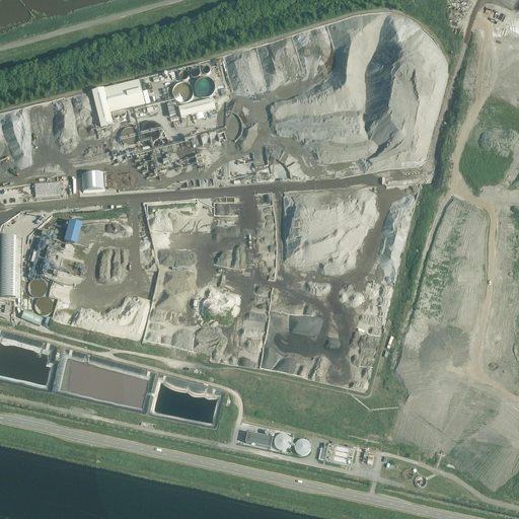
[(104,89),(110,115),(145,105),(139,81),(104,89)]
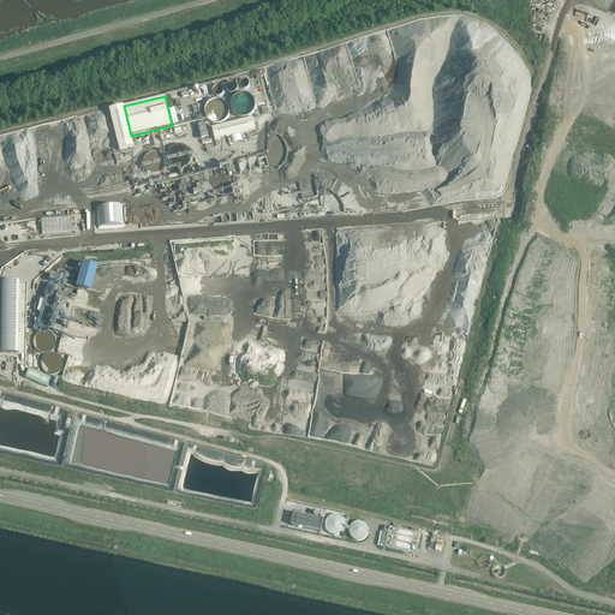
[(258,102),(262,114),(269,112),(266,100),(258,102)]
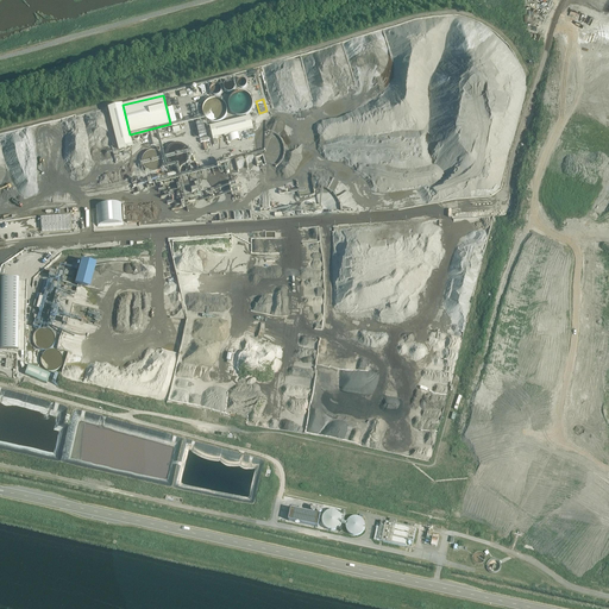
[(123,106),(108,108),(119,150),(132,146),(123,106)]
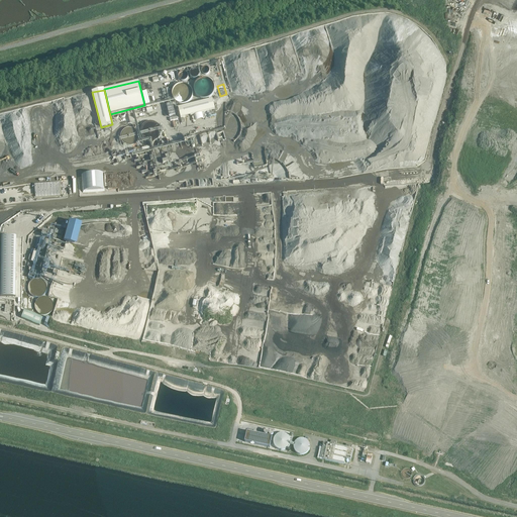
[(179,108),(181,118),(215,109),(212,100),(179,108)]
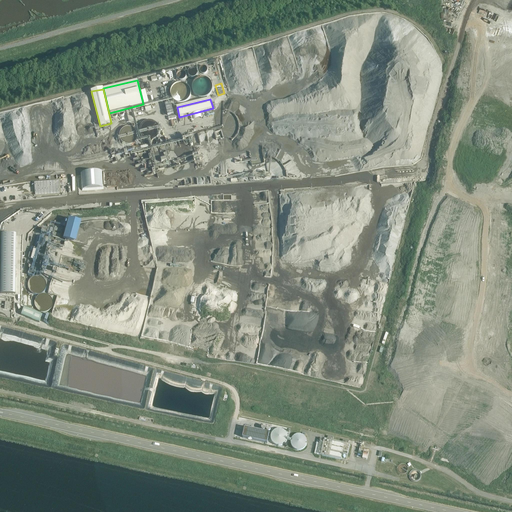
[(171,102),(165,103),(167,115),(173,114),(171,102)]
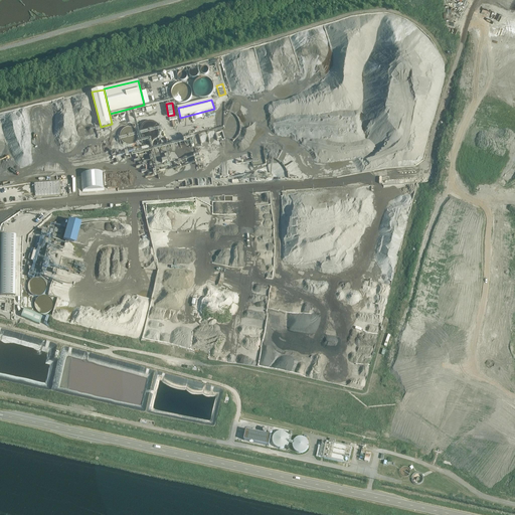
[(177,151),(158,155),(160,163),(179,160),(177,151)]
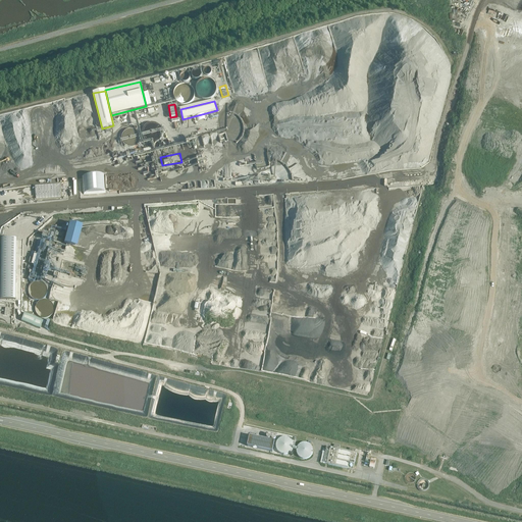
[(207,164),(205,155),(197,157),(198,165),(207,164)]
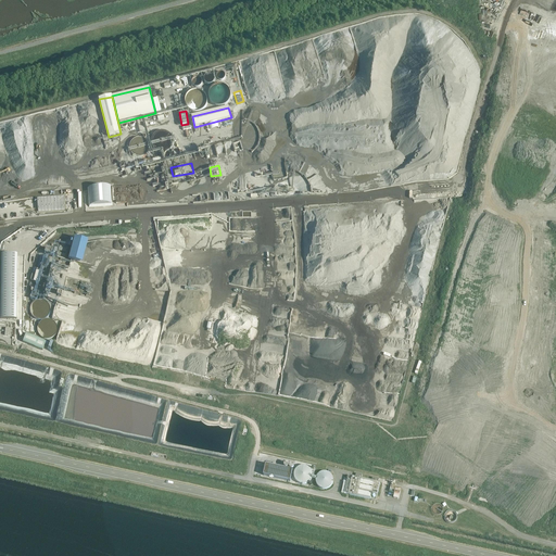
[(278,173),(274,174),(273,168),(267,169),(268,175),(273,175),(274,179),(279,178),(278,173)]
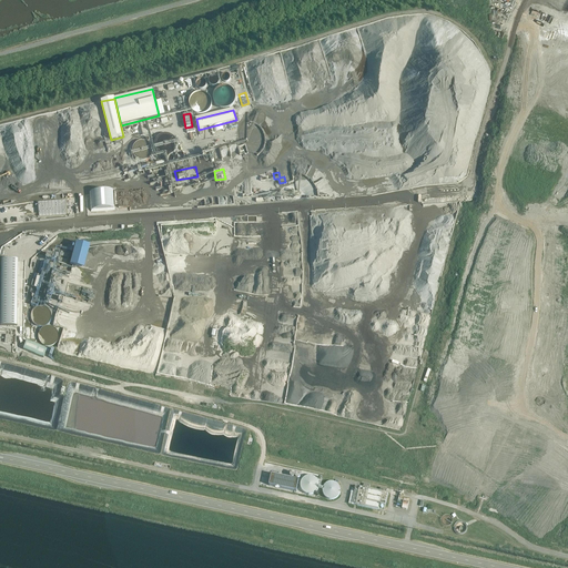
[(89,192),(91,212),(114,210),(113,191),(89,192)]
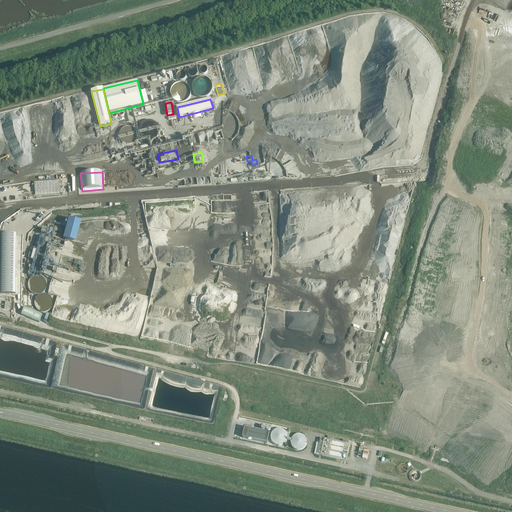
[(58,181),(34,183),(35,195),(59,193),(58,181)]
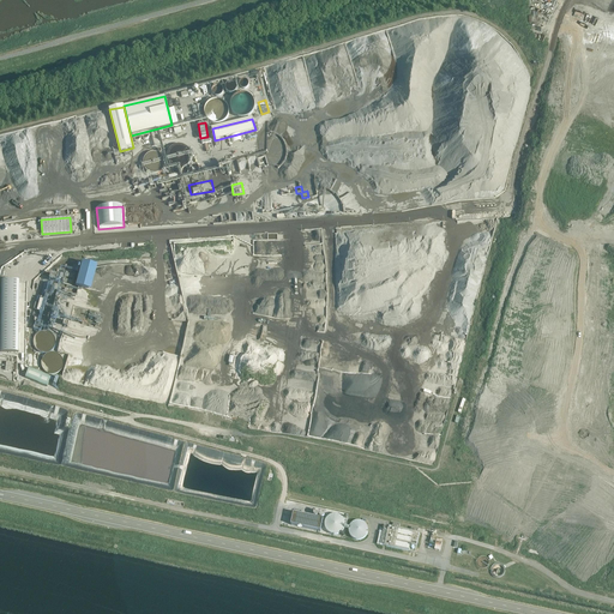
[(82,263),(76,288),(90,292),(97,268),(82,263)]
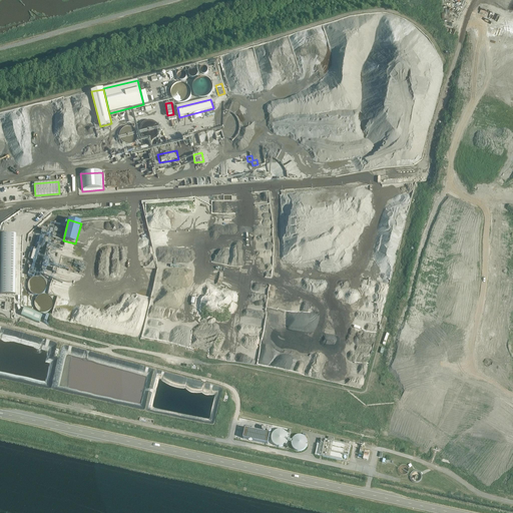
[(1,233),(0,288),(0,294),(15,294),(16,233),(1,233)]
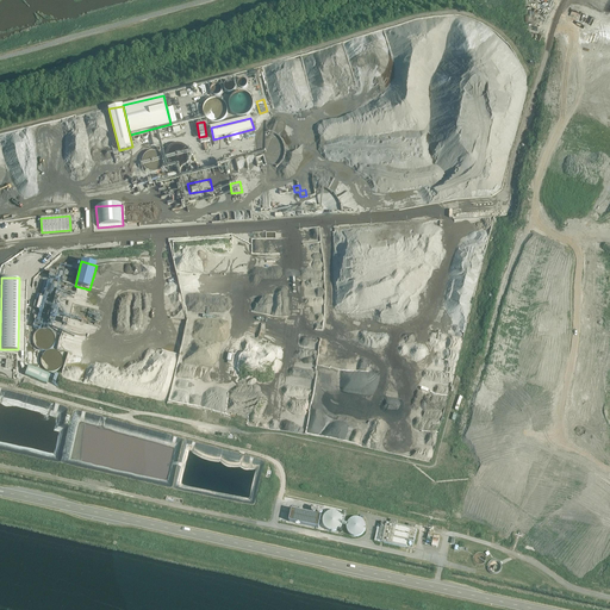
[(228,353),(215,350),(207,385),(222,387),(228,353)]
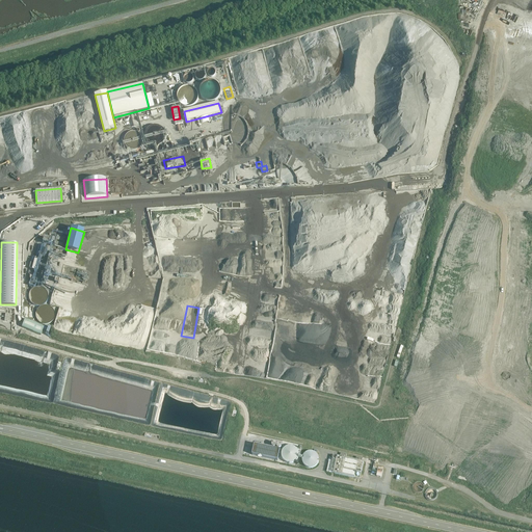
[(23,321),(20,329),(40,336),(43,328),(23,321)]
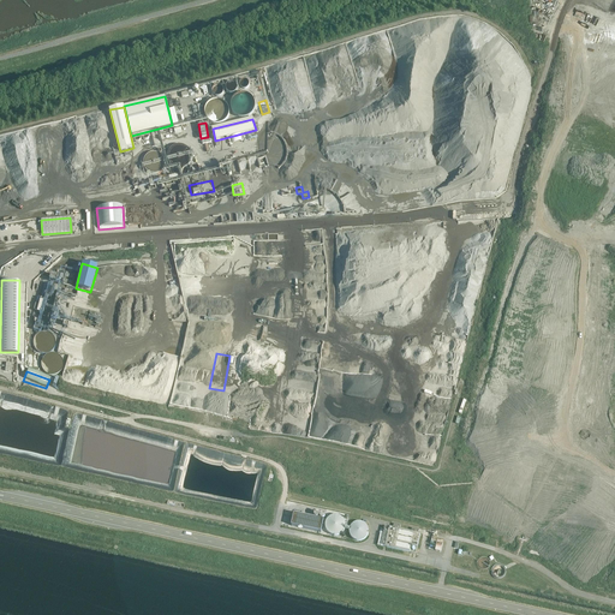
[(199,407),(192,405),(189,416),(196,418),(199,407)]
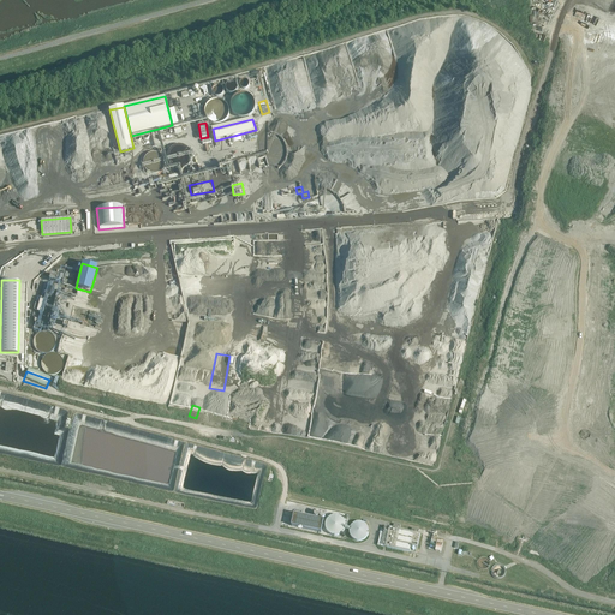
[(198,418),(206,421),(209,406),(202,405),(198,418)]
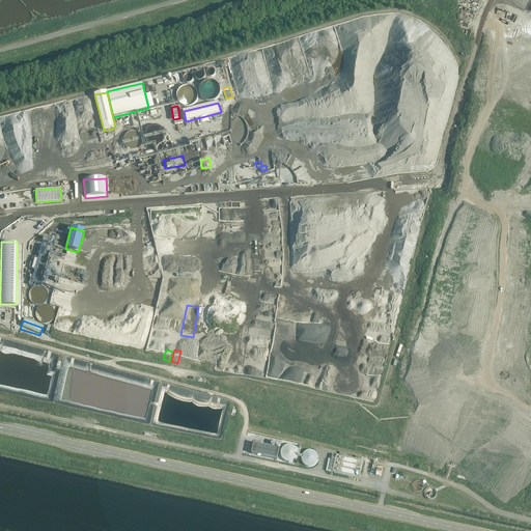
[(254,443),(251,453),(277,459),(279,449),(254,443)]
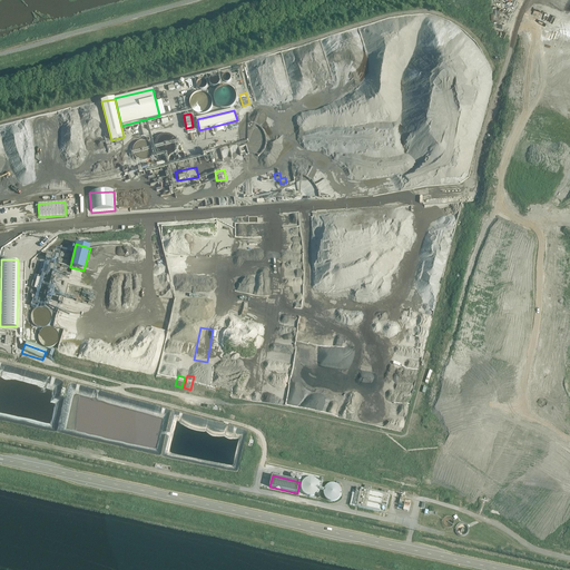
[(302,493),(317,497),(321,481),(306,477),(302,493)]
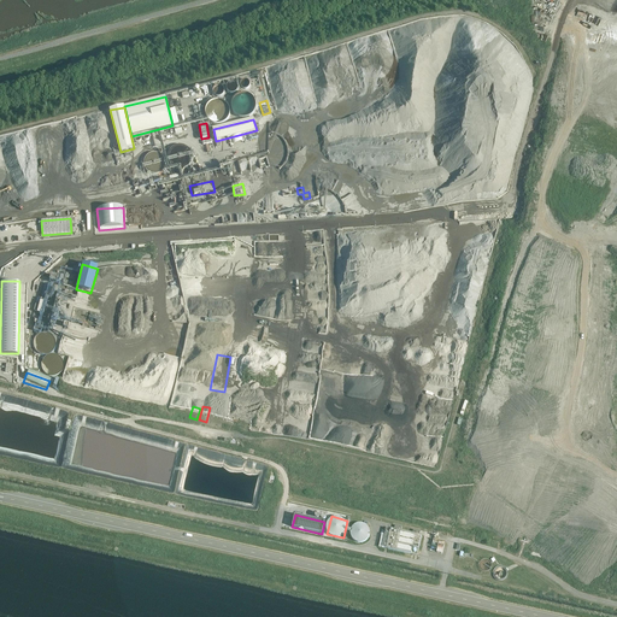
[(351,532),(351,534),(352,538),(353,540),(356,541),(358,542),(360,542),(364,542),(366,541),(368,539),(369,536),(370,534),(370,530),(369,528),(366,526),(364,524),(362,524),(358,524),(356,524),(353,527),(352,529),(351,532)]
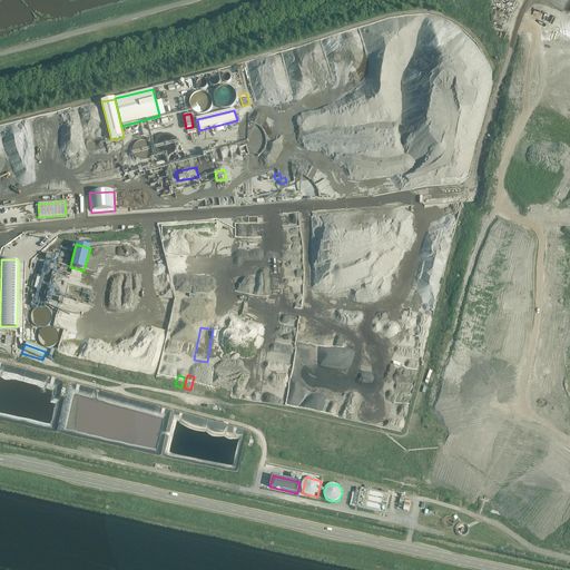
[(357,507),(360,507),(360,508),(380,512),(382,505),(387,507),(389,498),(390,494),(363,489),(363,490),(356,488),(354,499),(353,505),(356,507),(357,507)]
